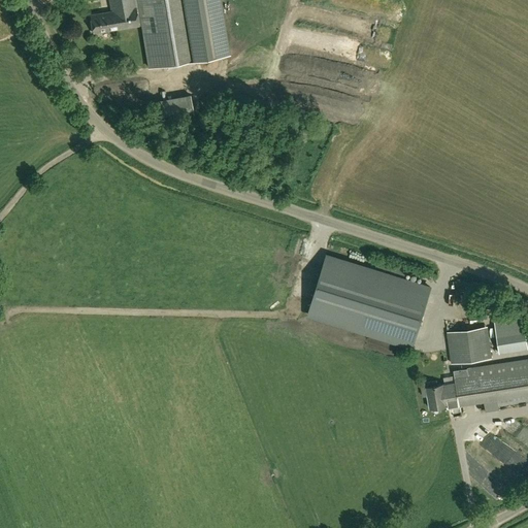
[(89,15),(93,34),(142,25),(137,0),(107,0),(110,12),(89,15)]
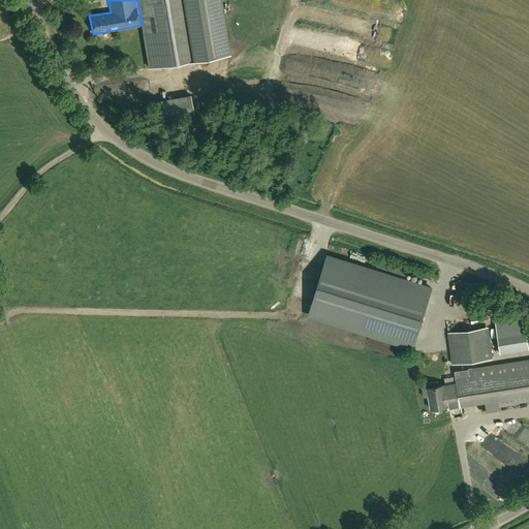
[(159,120),(194,114),(191,95),(156,101),(159,120)]
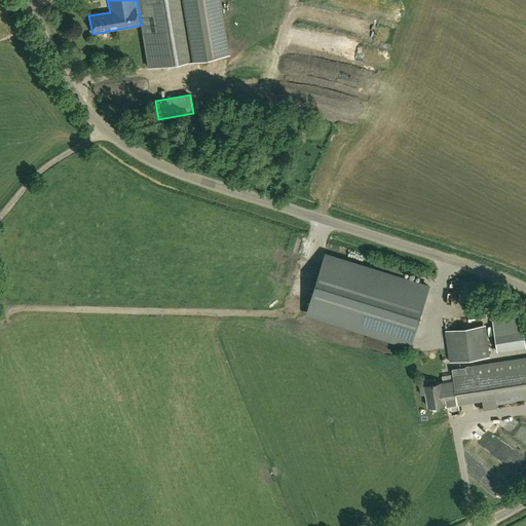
[(306,313),(411,345),(429,287),(324,254),(306,313)]
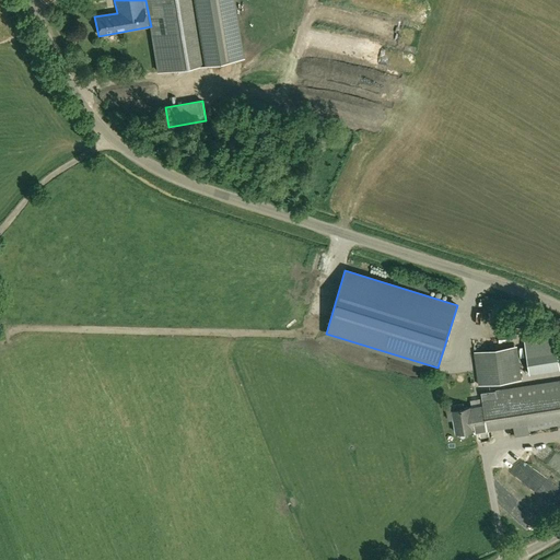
[(525,316),(512,317),(513,327),(525,326),(525,316)]
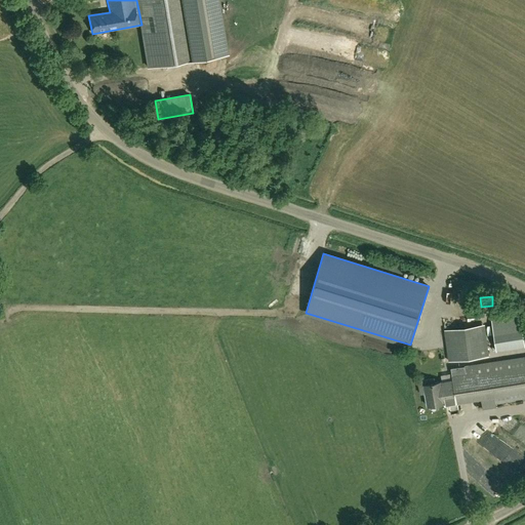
[(496,351),(524,346),(524,344),(520,314),(491,319),(496,351)]
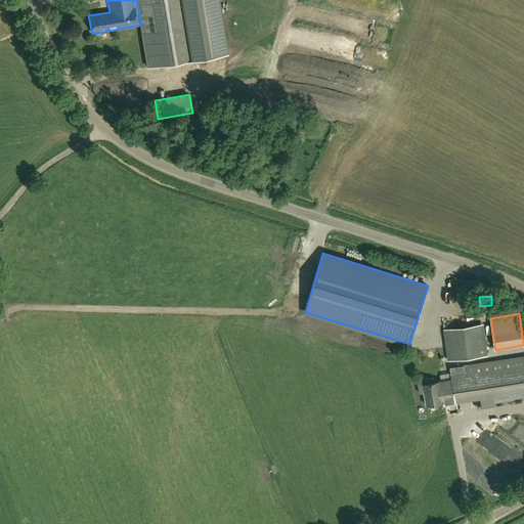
[(477,346),(475,325),(444,330),(447,361),(487,356),(485,345),(477,346)]
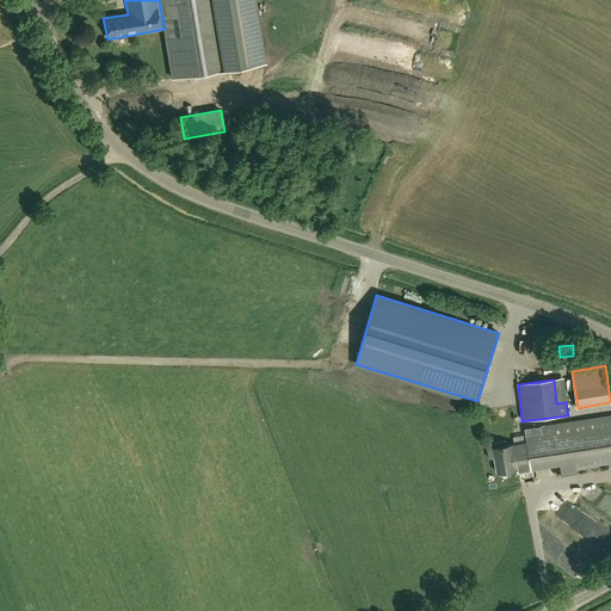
[(513,444),(506,445),(506,439),(487,443),(489,458),(494,457),(497,473),(517,470),(517,471),(560,464),(561,476),(576,474),(576,469),(610,463),(610,414),(525,429),(528,443),(513,445),(513,444)]
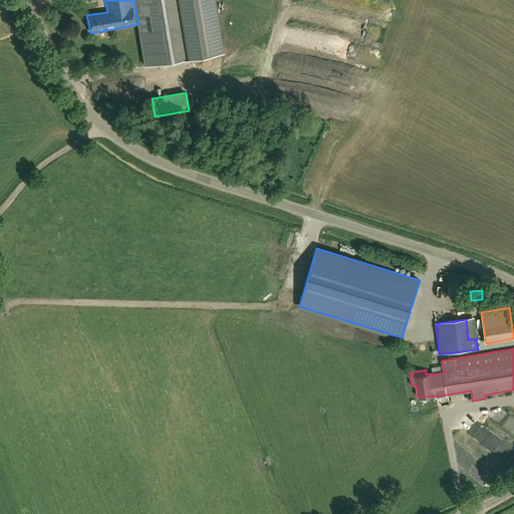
[(472,441),(482,439),(479,426),(470,427),(472,441)]
